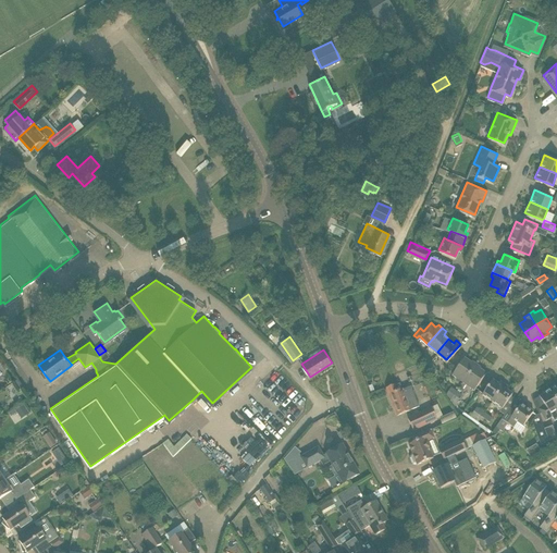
[(452,372),(462,380),(475,360),(472,358),(471,359),(465,354),(452,372)]
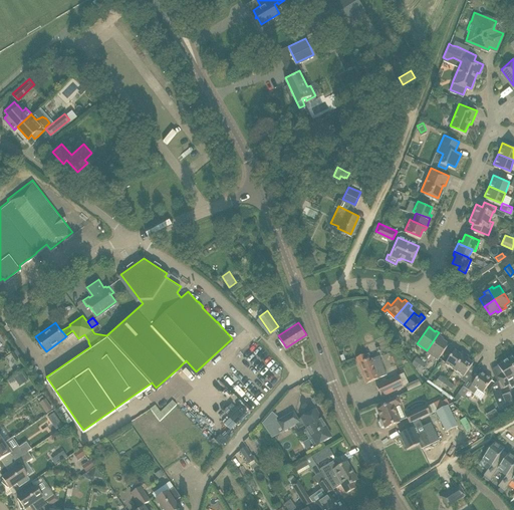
[(398,330),(395,334),(399,341),(403,339),(398,330)]
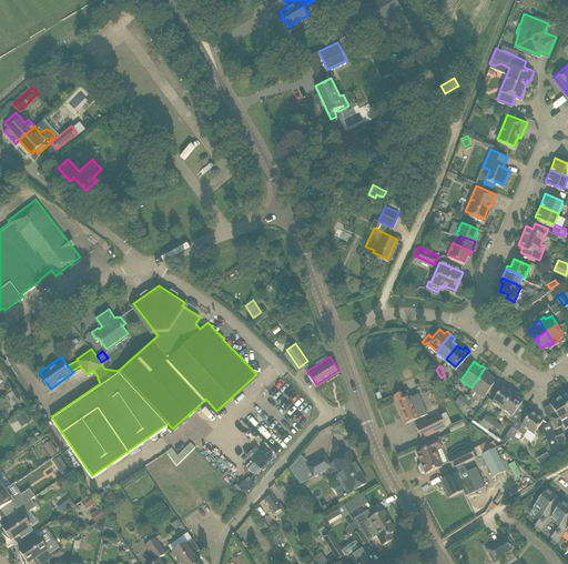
[(485,368),(472,388),(483,395),(496,378),(489,372),(489,371),(485,368)]
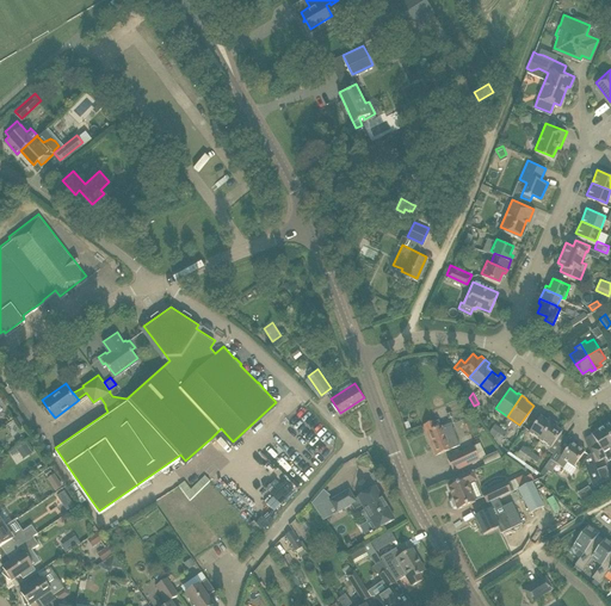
[(19,413),(16,415),(22,424),(25,421),(19,413)]
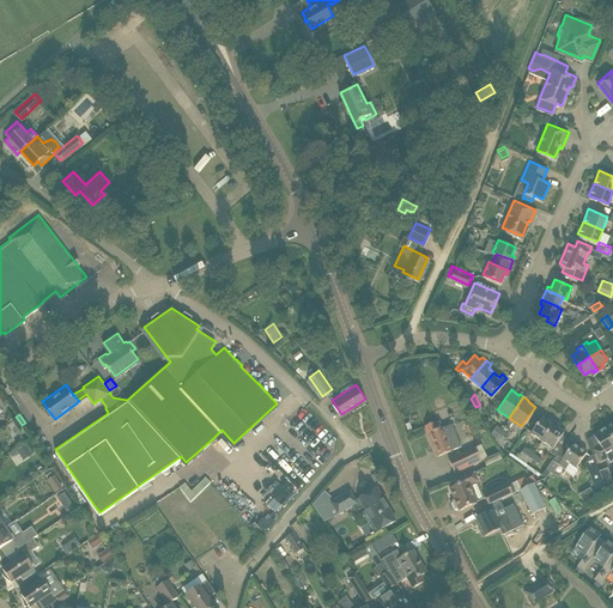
[(530,431),(541,439),(556,419),(550,415),(548,419),(542,414),(530,431)]
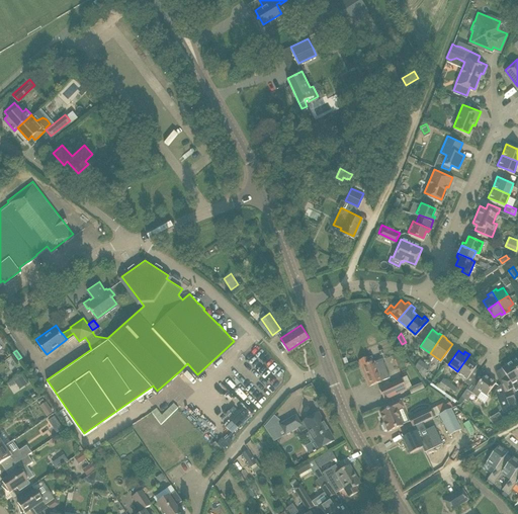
[(469,354),(457,371),(466,377),(476,365),(477,363),(471,360),(473,357),(469,354)]
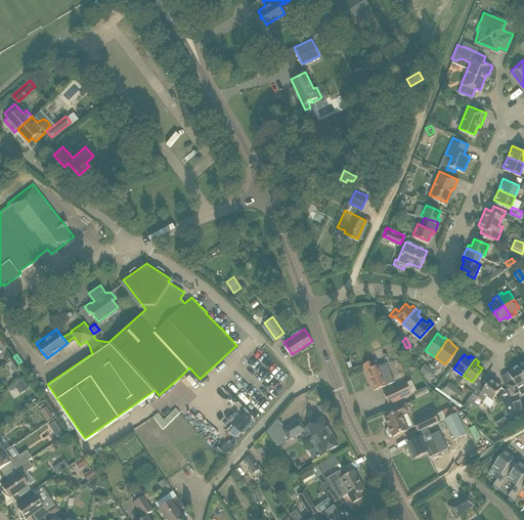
[(386,382),(394,379),(387,360),(379,363),(379,362),(374,364),(372,359),(363,362),(374,387),(386,383),(386,382)]
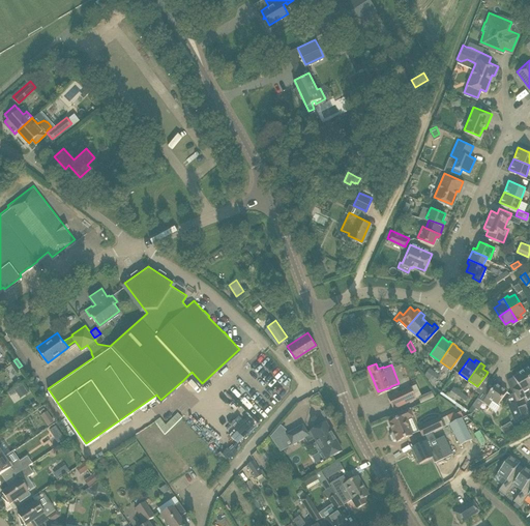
[(424,372),(429,378),(435,370),(429,366),(424,372)]
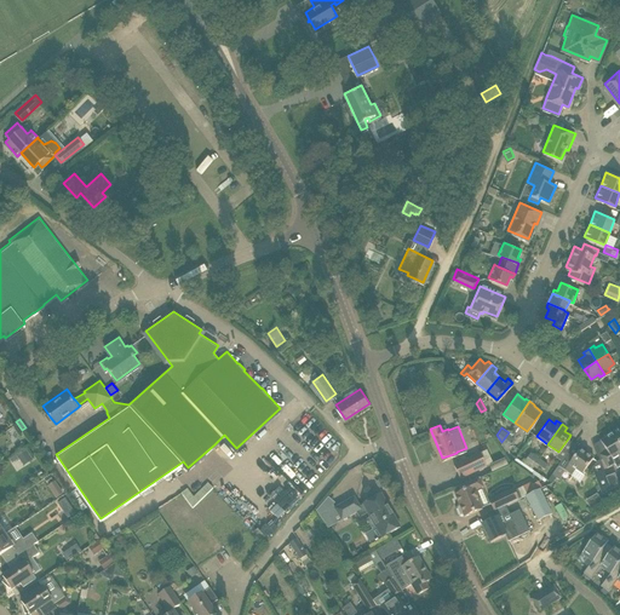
[(619,442),(612,429),(606,432),(607,434),(600,437),(606,447),(600,452),(607,464),(614,460),(616,465),(619,463),(619,442)]
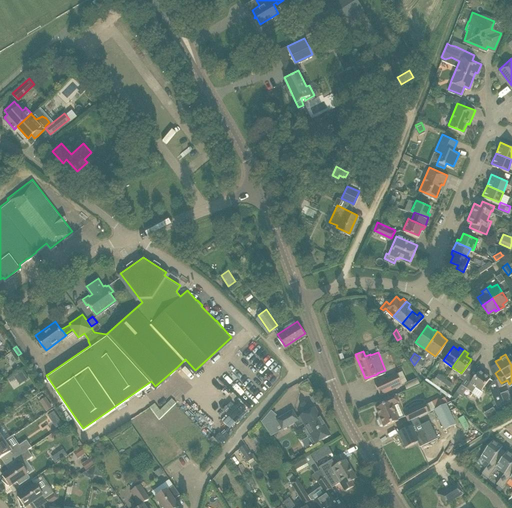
[(420,357),(414,365),(417,371),(425,360),(420,357)]
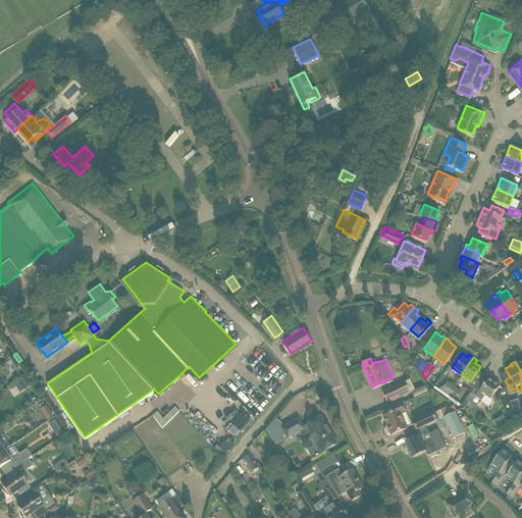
[(469,390),(475,394),(487,403),(491,398),(489,397),(500,382),(488,374),(483,382),(477,378),(472,385),(469,390)]
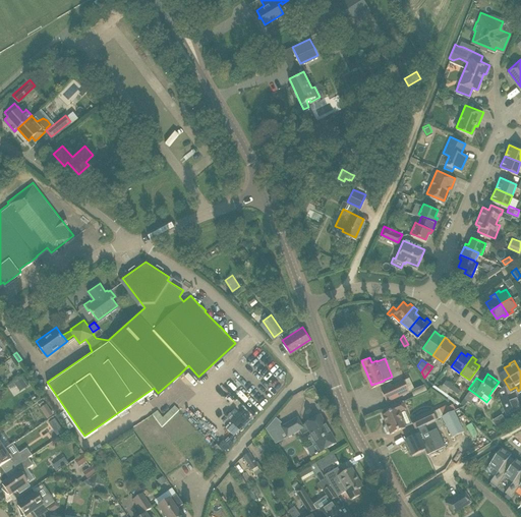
[(381,388),(386,399),(417,385),(412,375),(404,379),(403,378),(381,388)]
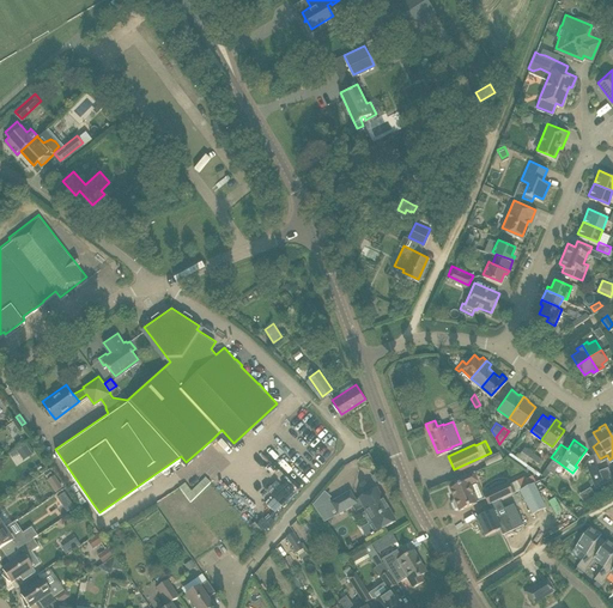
[(25,442),(17,448),(23,456),(31,451),(25,442)]
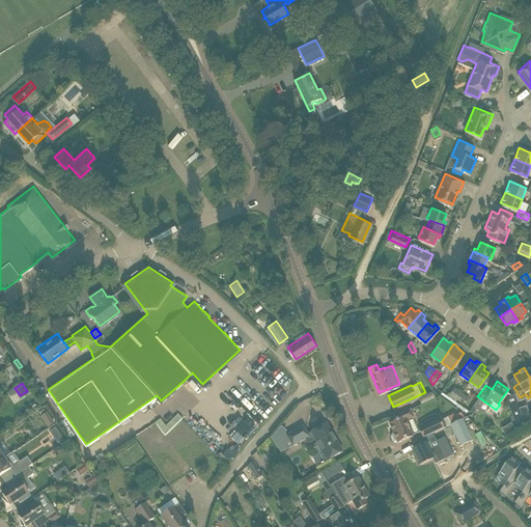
[(448,394),(455,399),(462,390),(454,385),(448,394)]
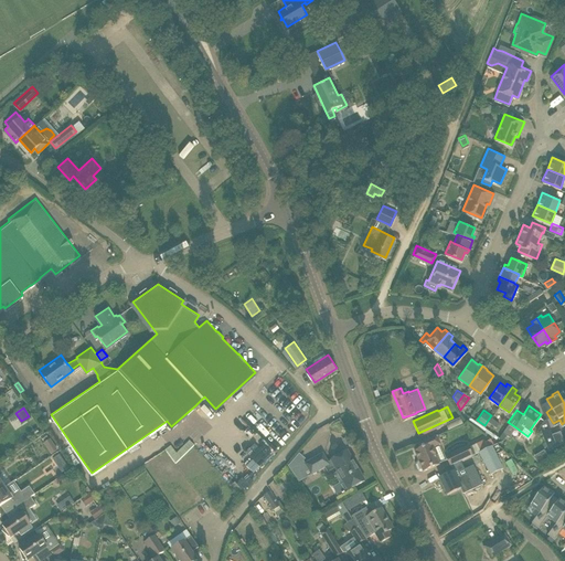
[(491,415),(484,425),(489,420),(496,425),(499,421),(491,415)]
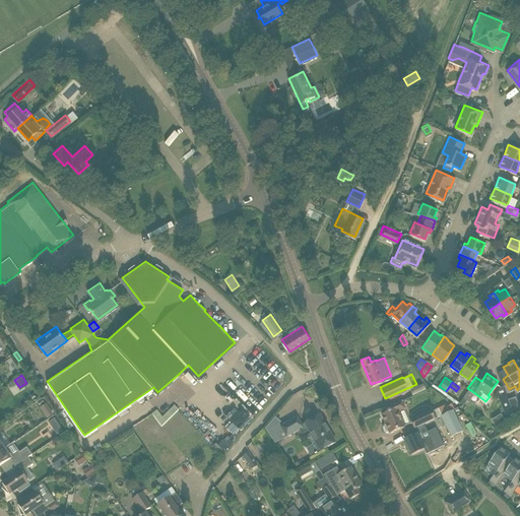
[(511,403),(508,397),(503,383),(501,384),(496,390),(503,408),(511,403)]
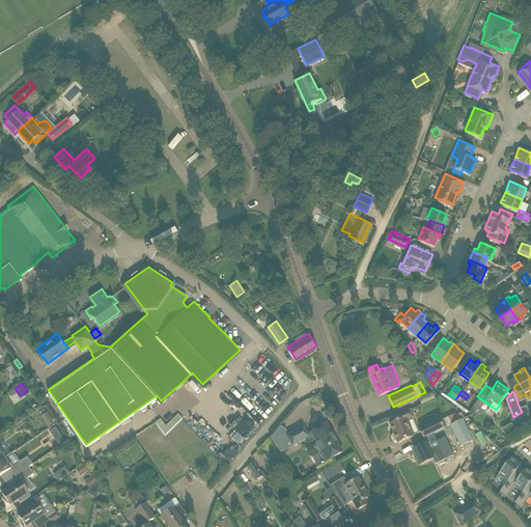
[(526,403),(519,406),(522,412),(528,408),(526,403)]
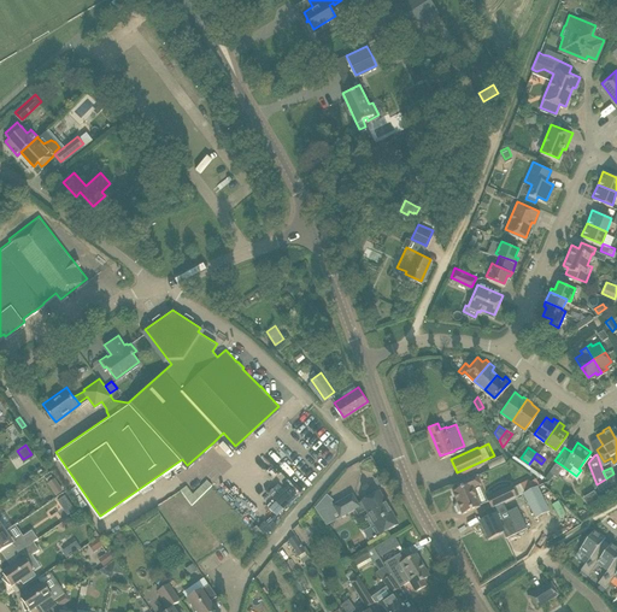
[(380,471),(374,476),(377,482),(383,478),(380,471)]
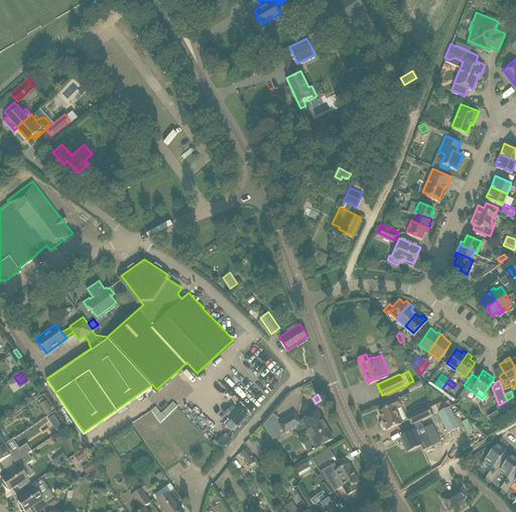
[(383,407),(378,409),(382,417),(381,420),(383,425),(385,425),(386,427),(401,421),(395,406),(402,403),(399,395),(381,402),(383,407)]
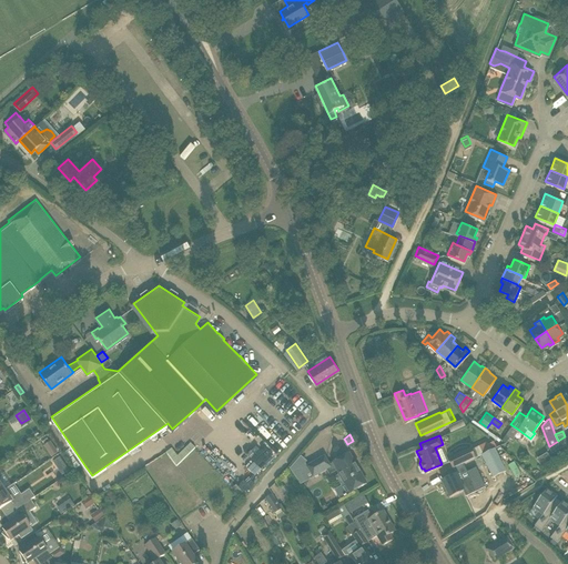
[(50,439),(43,443),(51,453),(57,450),(50,439)]
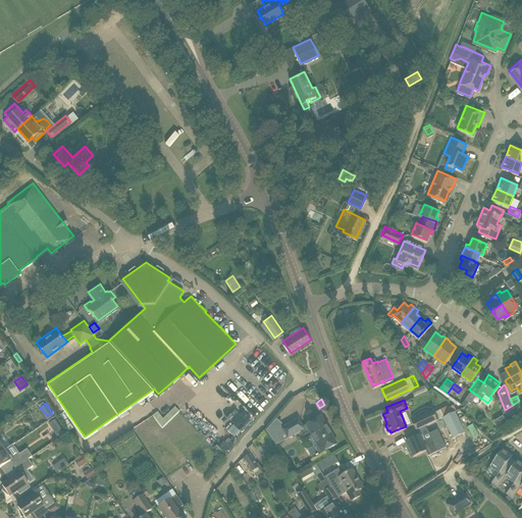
[(152,412),(162,425),(179,408),(174,403),(161,416),(156,409),(152,412)]
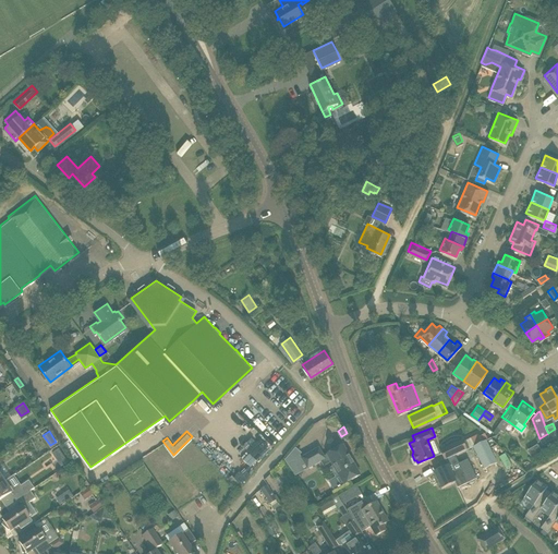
[(444,457),(458,452),(458,450),(466,447),(462,437),(439,448),(444,457)]
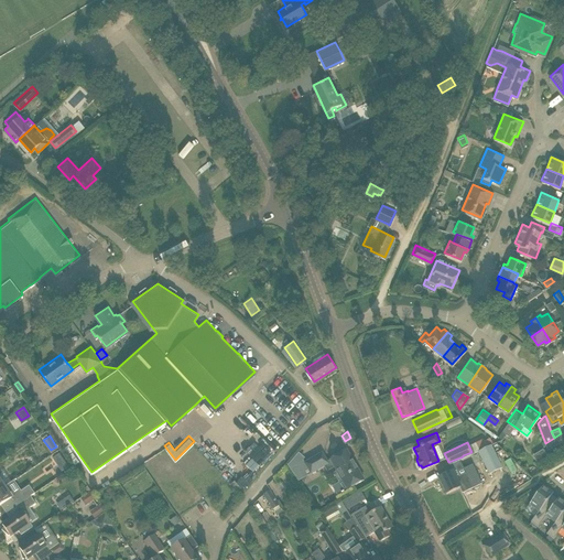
[(477,449),(488,472),(501,465),(491,442),(477,449)]
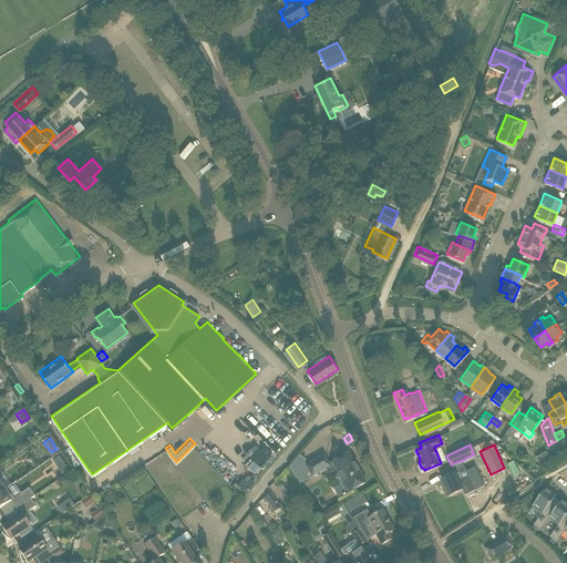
[(366,479),(348,449),(329,461),(330,462),(326,466),(329,470),(336,466),(339,471),(336,472),(340,480),(342,478),(349,489),(366,479)]
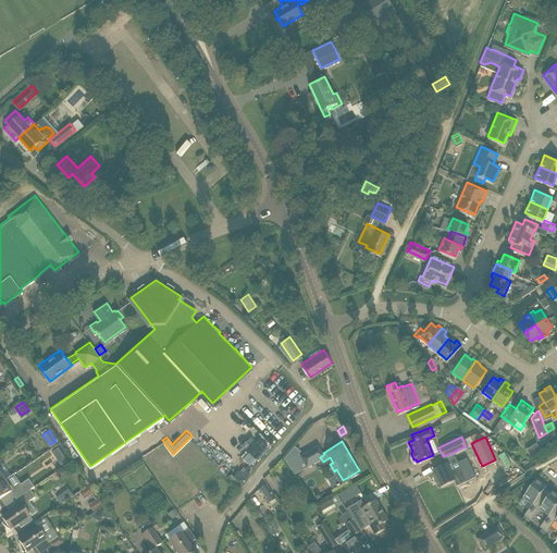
[(307,465),(320,457),(324,454),(323,453),(318,443),(300,454),(307,465)]
